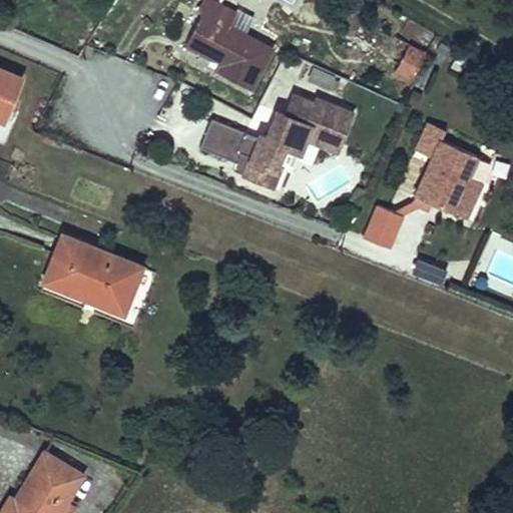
[(250,87),(275,49),(232,22),(238,12),(219,0),(205,0),(201,8),(208,12),(189,41),(224,63),(220,69),(250,87)]
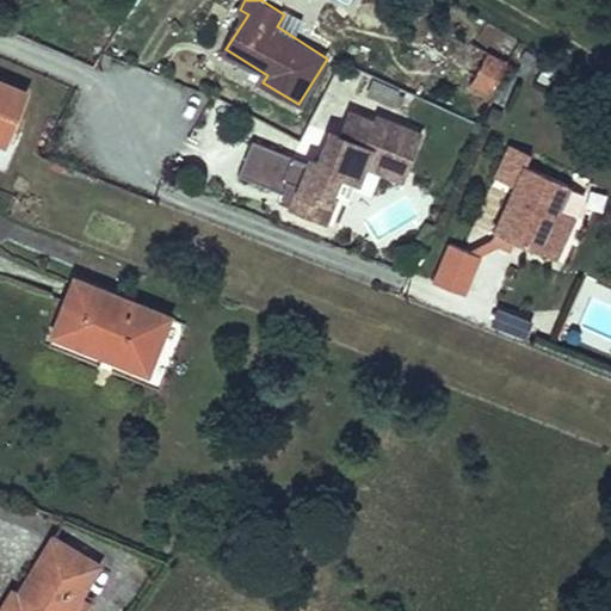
[(464,86),(488,98),(506,62),(482,51),(464,86)]
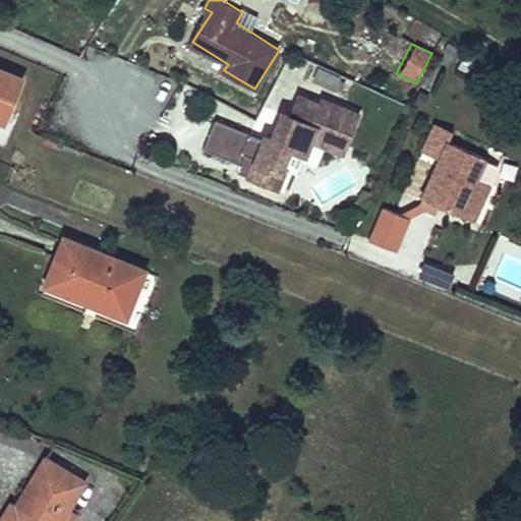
[(23,79),(0,68),(0,117),(6,121),(23,79)]
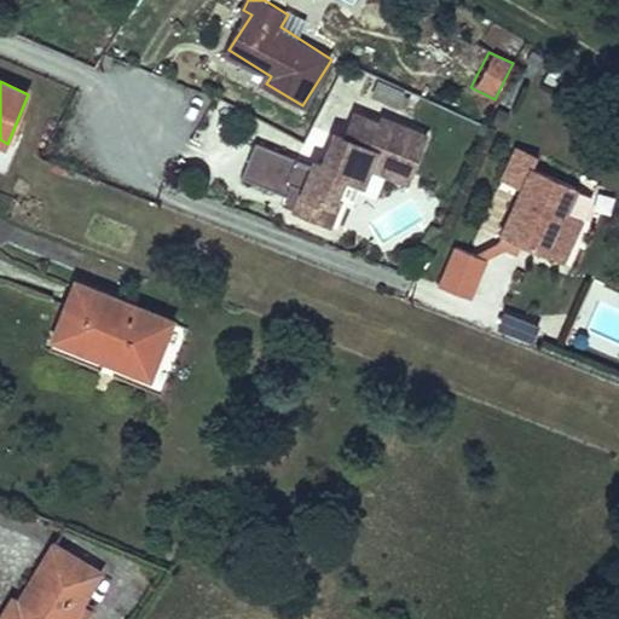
[(337,196),(346,174),(365,181),(371,165),(374,158),(388,165),(386,169),(409,179),(427,133),(385,116),(382,122),(354,111),(346,136),(335,132),(323,163),(316,161),(313,166),(298,160),(298,157),(256,142),(243,175),(289,194),(293,183),(306,187),(298,208),(335,223),(345,198),(337,196)]
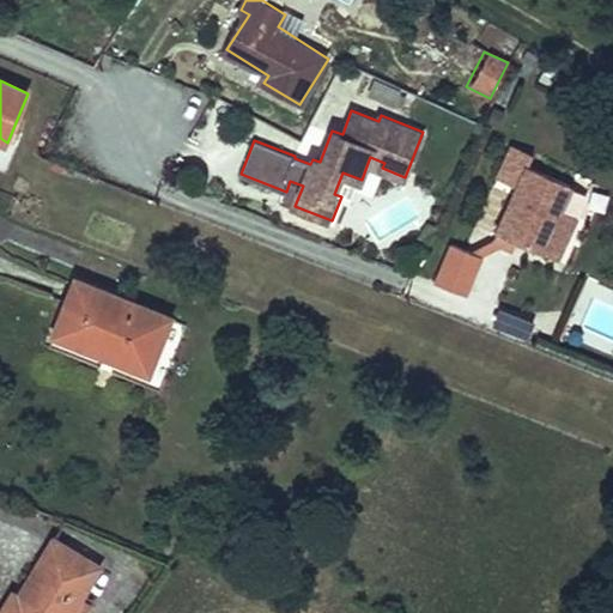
[(545,254),(576,186),(535,167),(540,157),(511,144),(496,177),(522,189),(502,235),(545,254)]
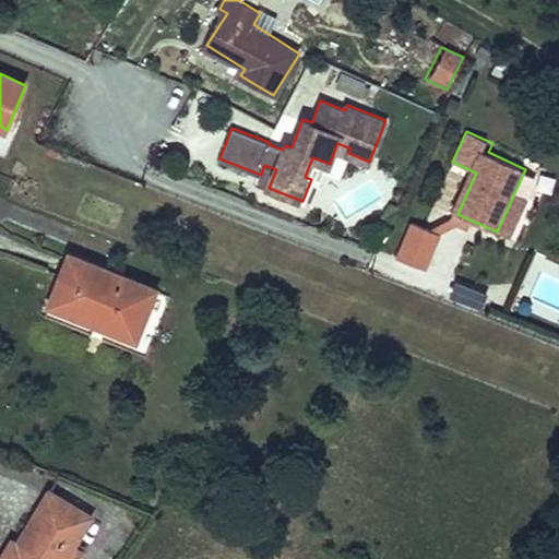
[(351,149),(337,143),(335,149),(348,153),(351,149)]
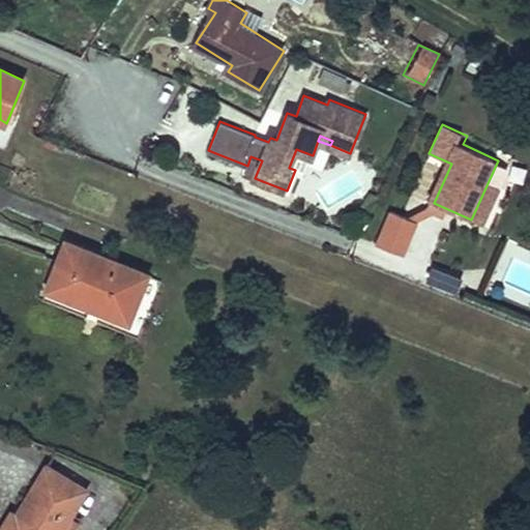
[(296,149),(289,168),(295,170),(305,174),(313,155),(296,149)]
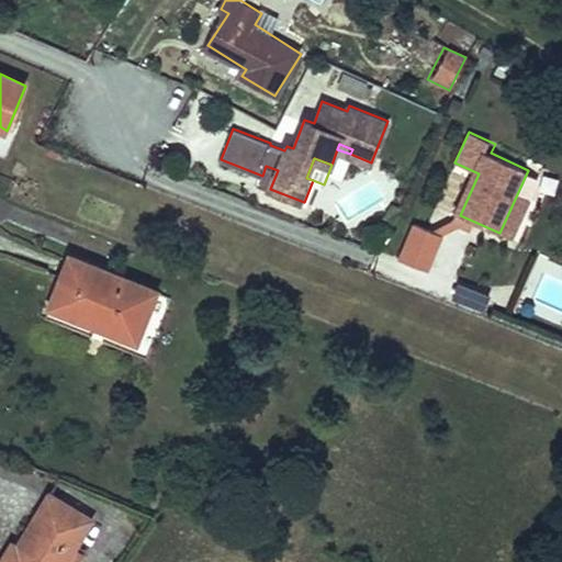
[(270,189),(278,170),(266,166),(262,176),(259,184),(270,189)]
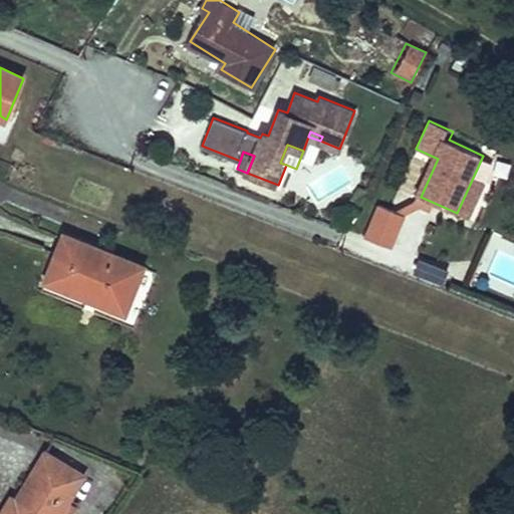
[(373,211),(359,243),(382,254),(397,221),(373,211)]
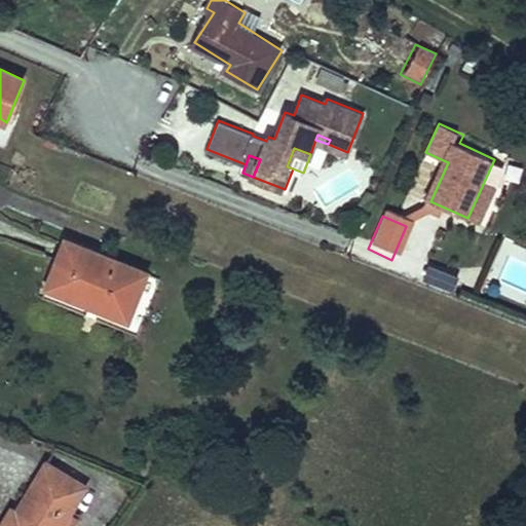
[(130,320),(149,272),(68,240),(49,288),(130,320)]
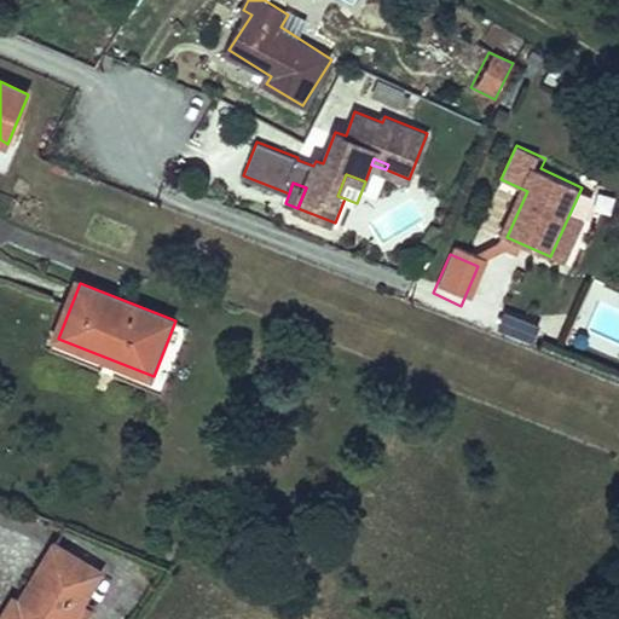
[(532,343),(539,323),(504,311),(497,330),(532,343)]
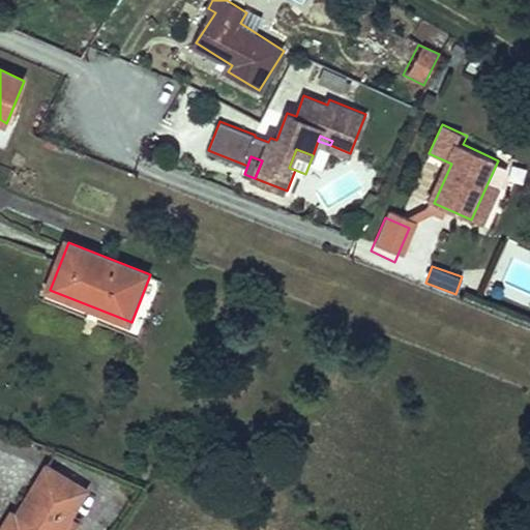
[(46,482),(88,499),(91,494),(55,466),(46,482)]
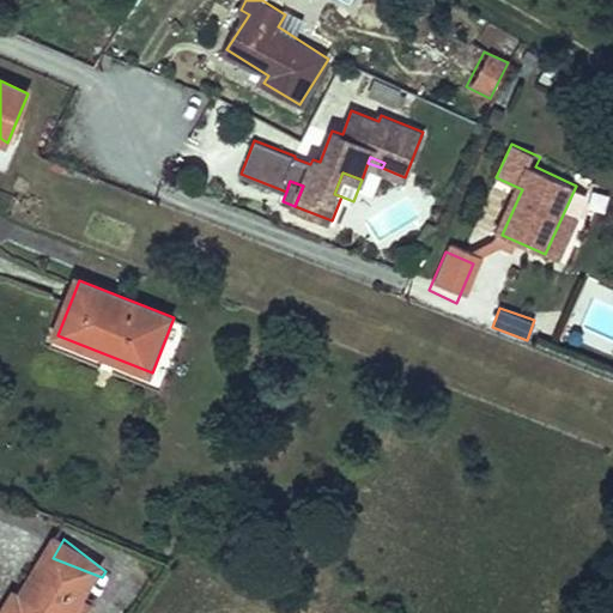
[(79,612),(102,577),(53,558),(28,599),(20,595),(8,612),(79,612)]
